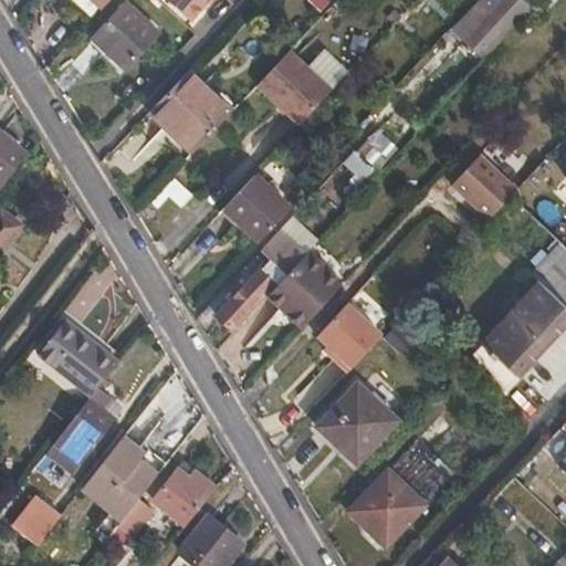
[(71,0),(92,20),(111,0),(71,0)]
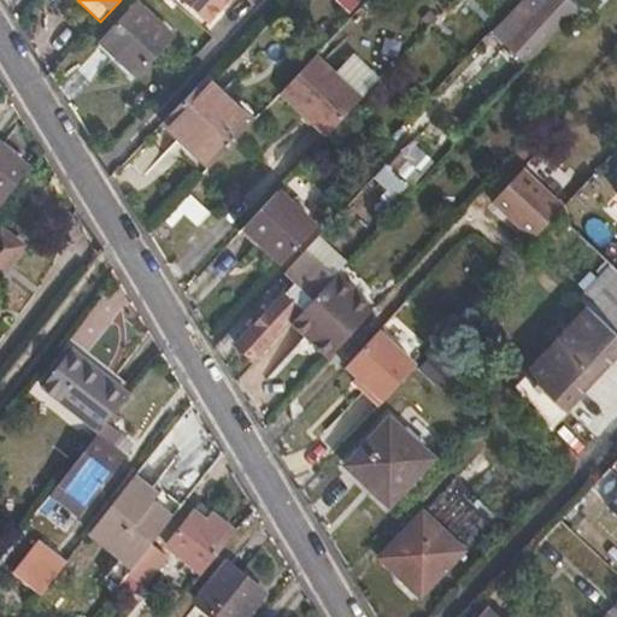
[(210,0),(222,10),(230,0),(210,0)]
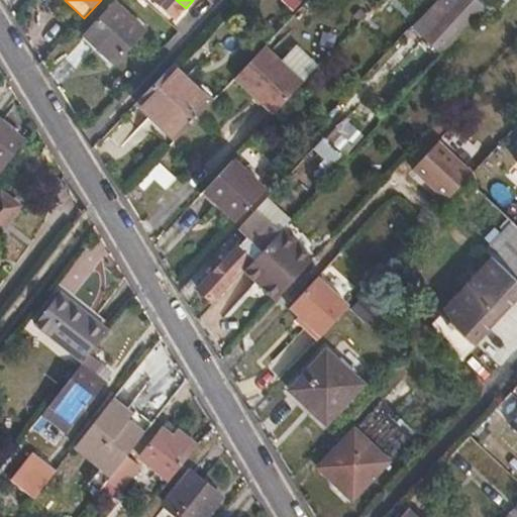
[(281,0),(294,12),(305,0),(281,0)]
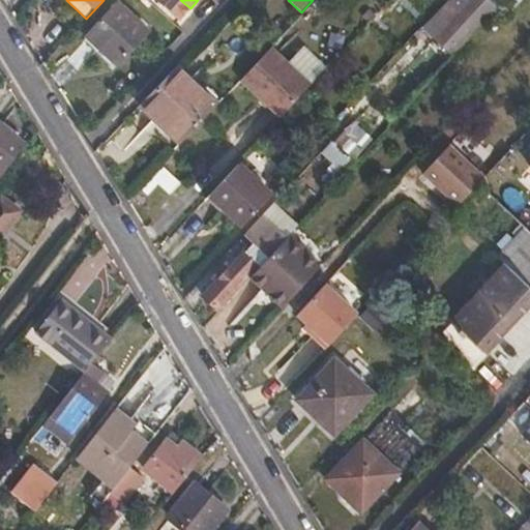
[(318,0),(312,8),(316,12),(328,0),(318,0)]
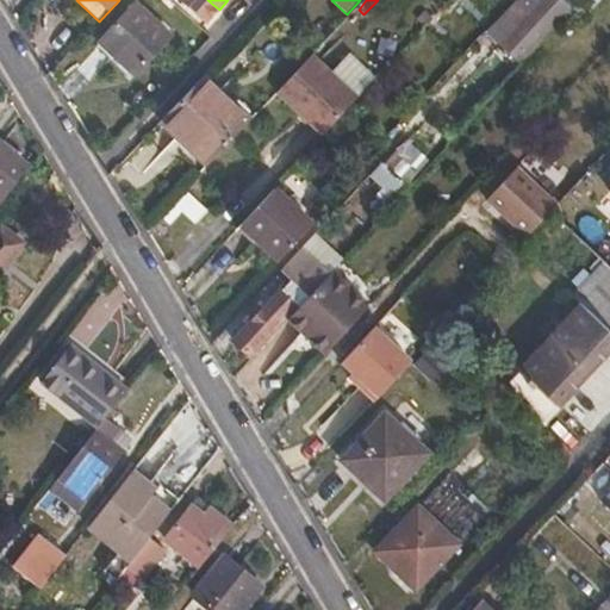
[(462,128),(511,76),(572,8),(562,0),(529,0),(508,24),(511,27),(498,43),(508,53),(503,57),(493,49),(458,87),(467,95),(449,117),(462,128)]
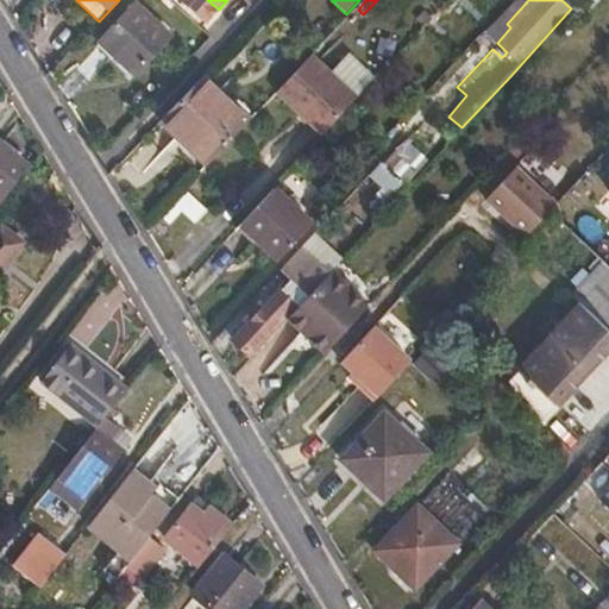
[(136,2),(99,43),(135,76),(173,36),(136,2)]
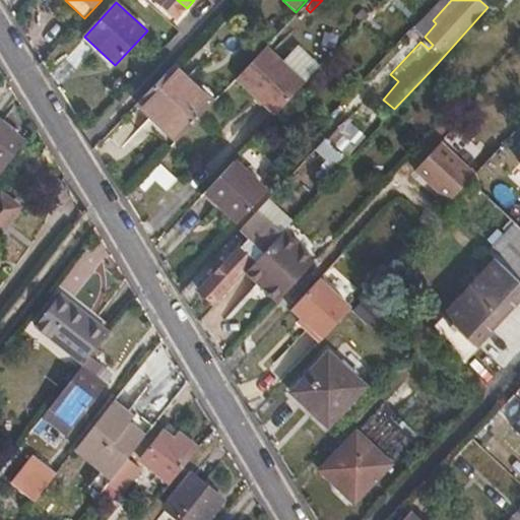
[(236,79),(275,116),(321,66),(300,46),(284,63),(267,47),(236,79)]
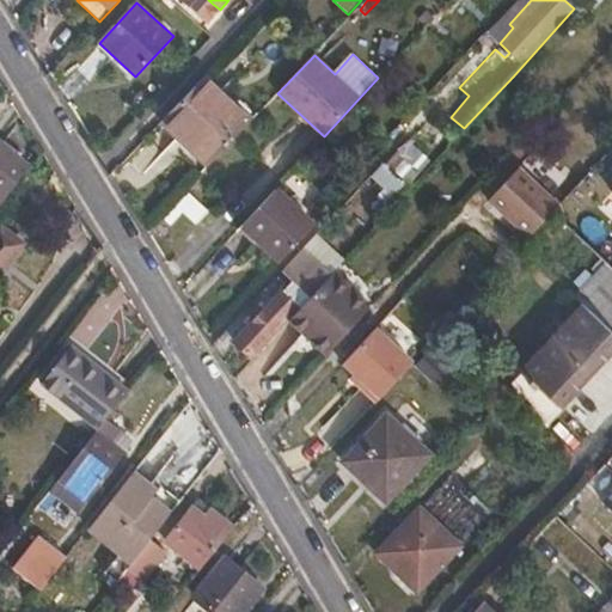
[(172,146),(202,173),(252,121),(204,75),(163,120),(181,136),(172,146)]
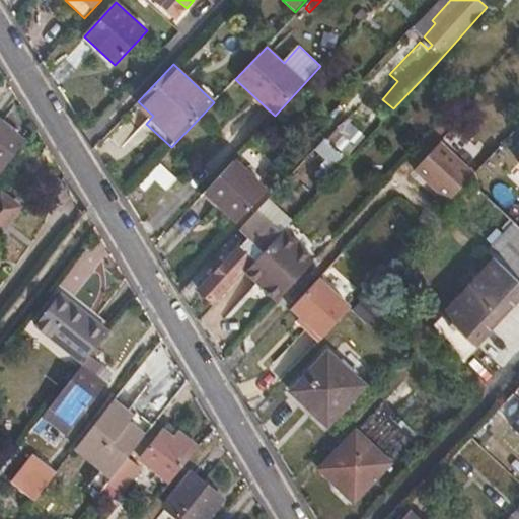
[(326,141),(347,159),(367,138),(346,119),(326,141)]
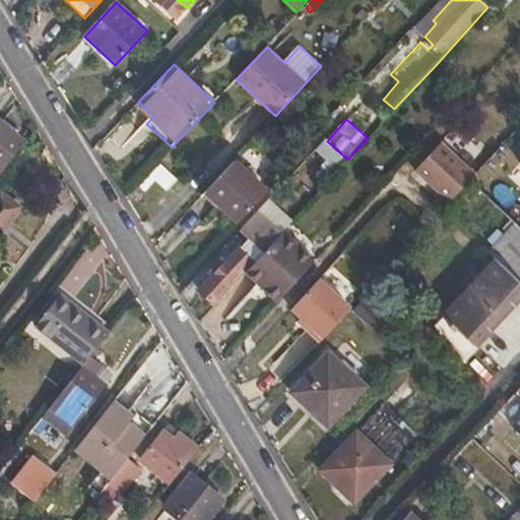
[(0,175),(26,141),(11,130),(11,129),(0,120),(0,175)]
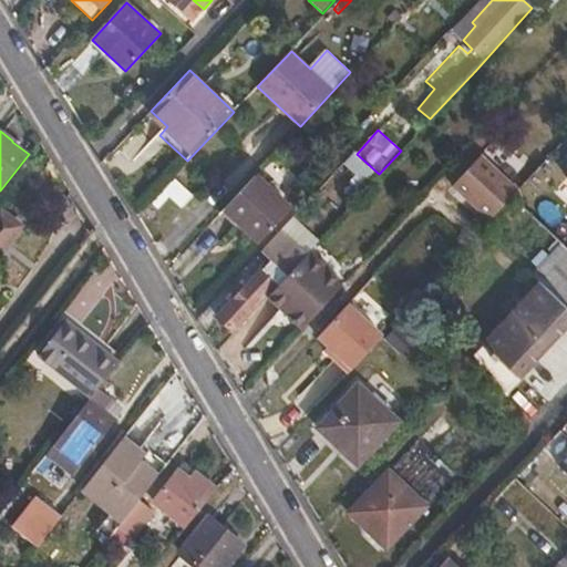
[(343,164),(368,186),(379,174),(357,154),(354,152),(343,164)]
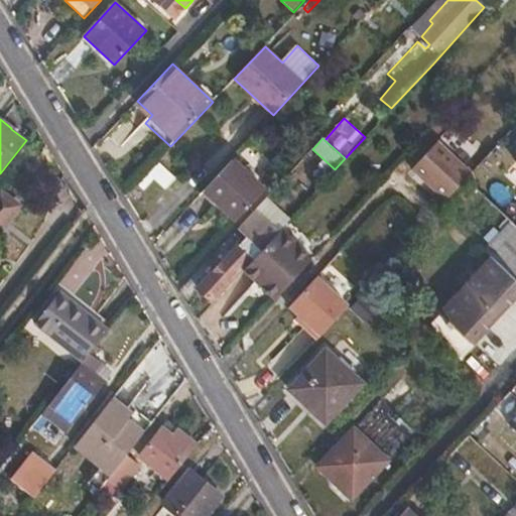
[(437,141),(413,168),(435,186),(458,161),(437,141)]
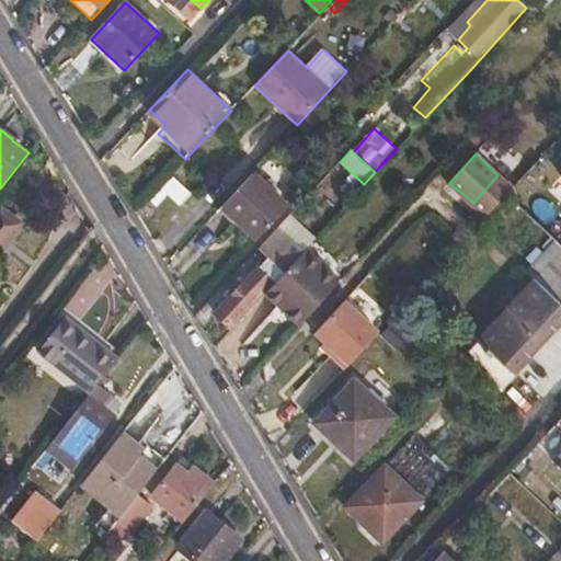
[(221,207),(258,240),(288,207),(252,173),(221,207)]
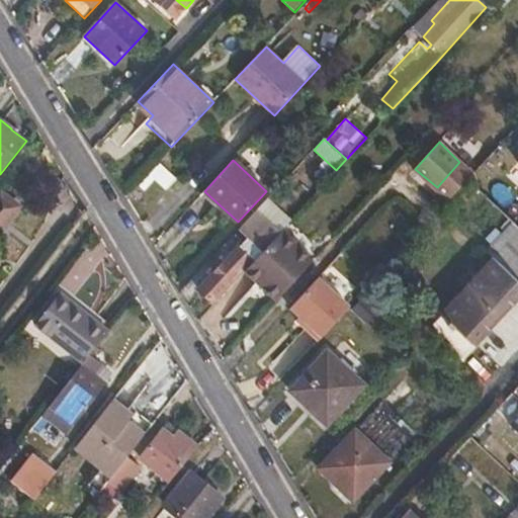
[(1,192),(0,193),(0,232),(20,206),(1,192)]
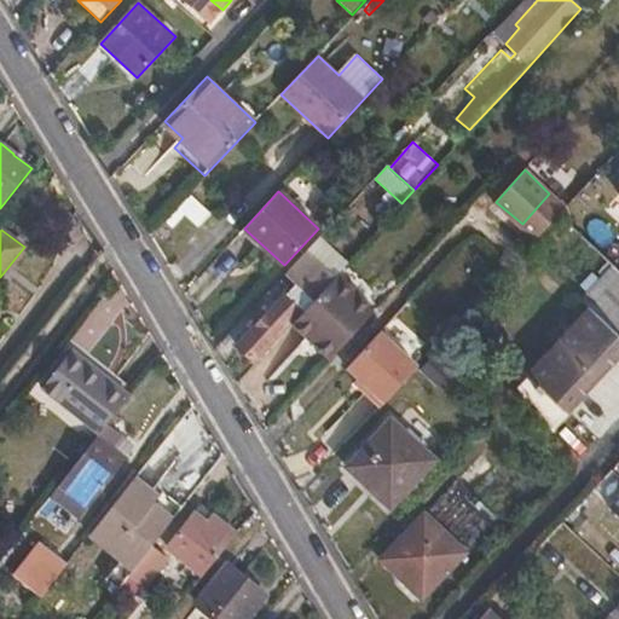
[(299,307),(304,311),(334,277),(307,252),(285,275),(296,285),(237,348),(250,362),(299,307)]
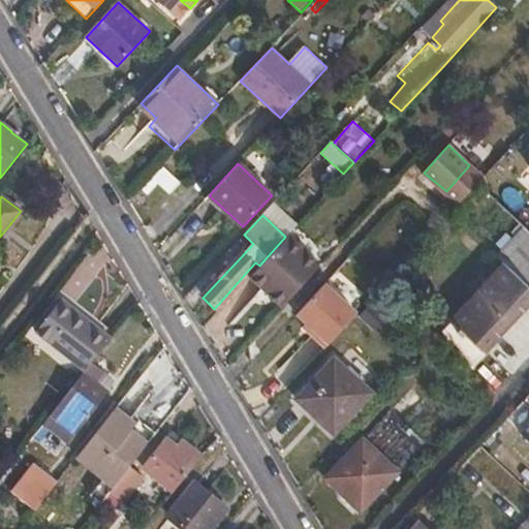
[(510,232),(516,237),(524,228),(519,224),(510,232)]
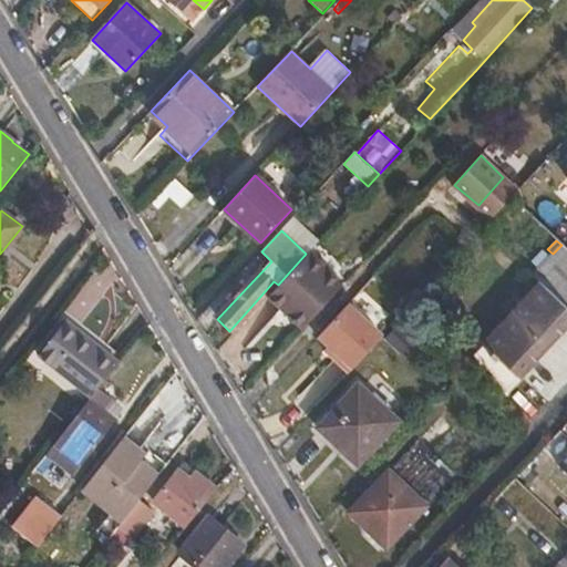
[(566,249),(562,245),(553,254),(532,276),(540,285),(485,344),(536,393),(566,360),(566,249)]
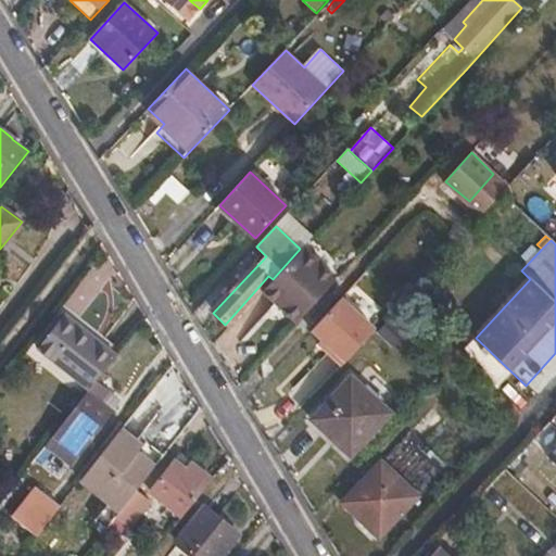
[(262,291),(297,324),(338,278),(302,247),(300,249),(273,279),(262,291)]
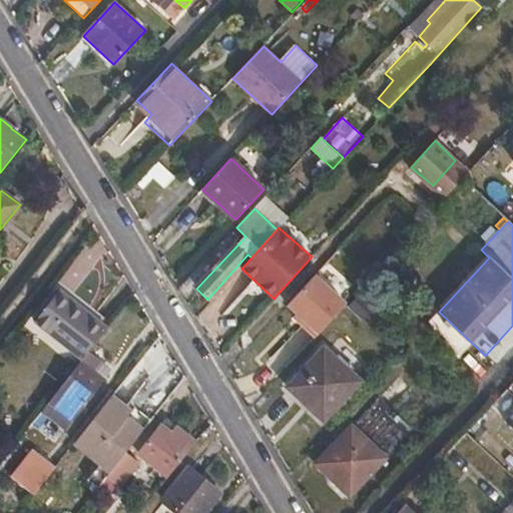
[(318,336),(348,304),(316,275),(288,307),(318,336)]
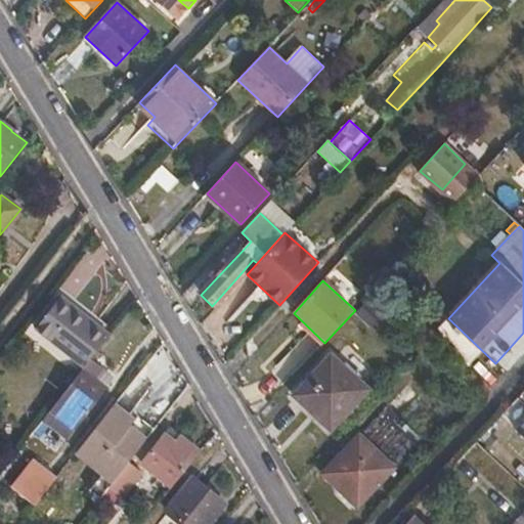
[(91,359),(111,336),(60,297),(36,329),(85,367),(91,360),(91,359)]
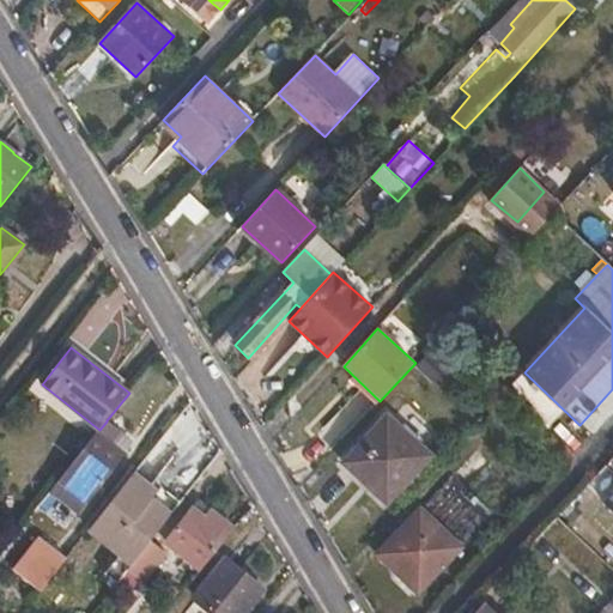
[(344,463),(343,463),(360,479),(388,504),(431,456),(388,416),(344,463)]
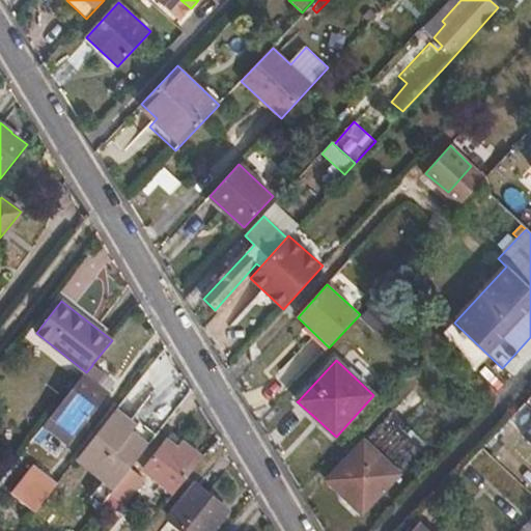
[(86,372),(50,418),(76,438),(117,384),(92,365),(86,372)]
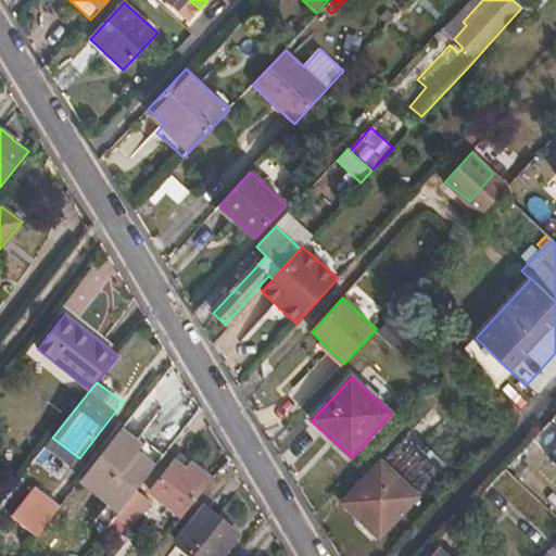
[(80,482),(119,513),(139,488),(156,465),(139,452),(144,445),(123,428),(80,482)]
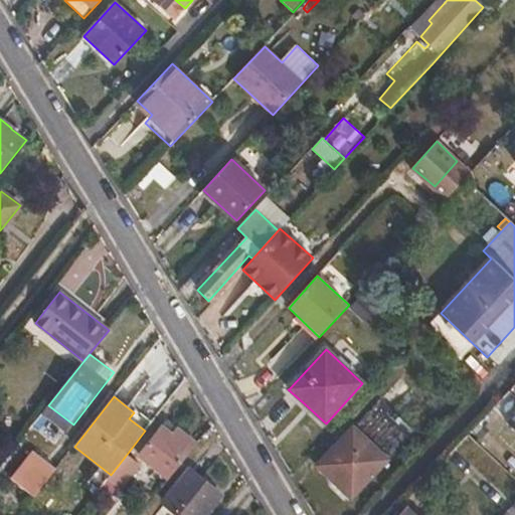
[(380,399),(318,466),(351,498),(414,431),(380,399)]
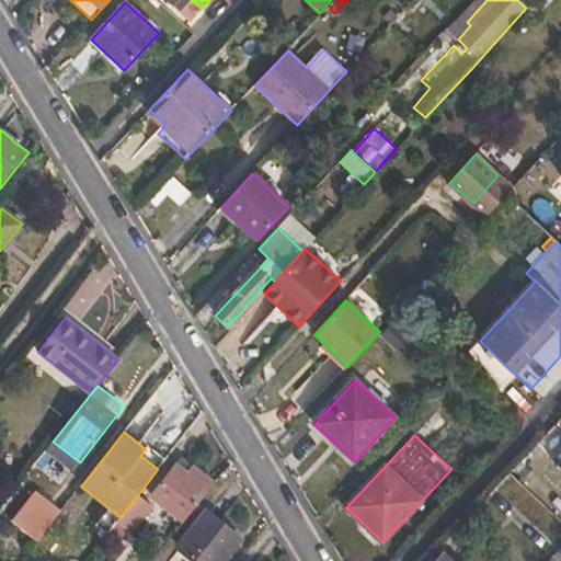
[(80,462),(53,442),(46,451),(71,472),(80,462)]
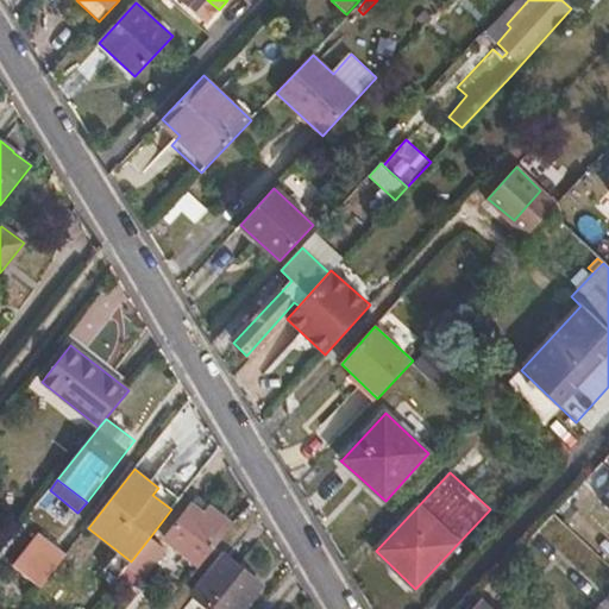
[(164,540),(200,567),(233,525),(211,507),(205,514),(192,503),(164,540)]
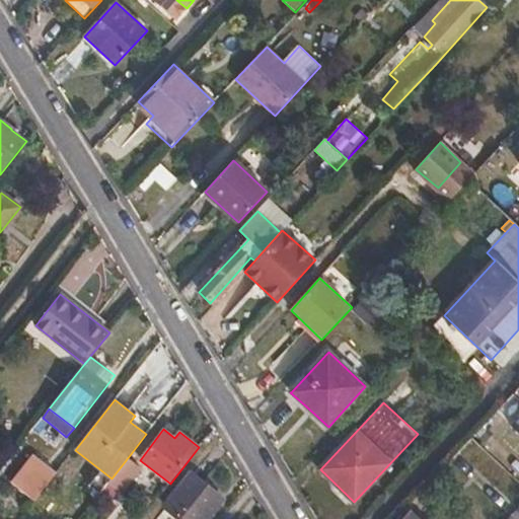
[(30,501),(55,474),(36,457),(11,485),(30,501)]
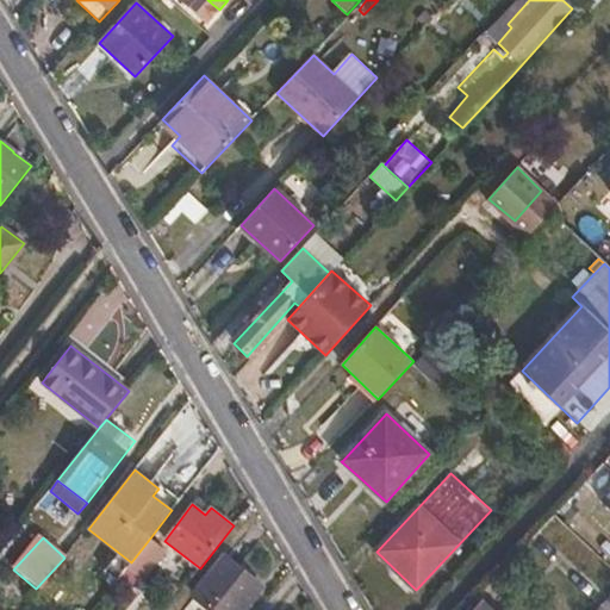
[(150,539),(128,568),(143,582),(168,551),(150,539)]
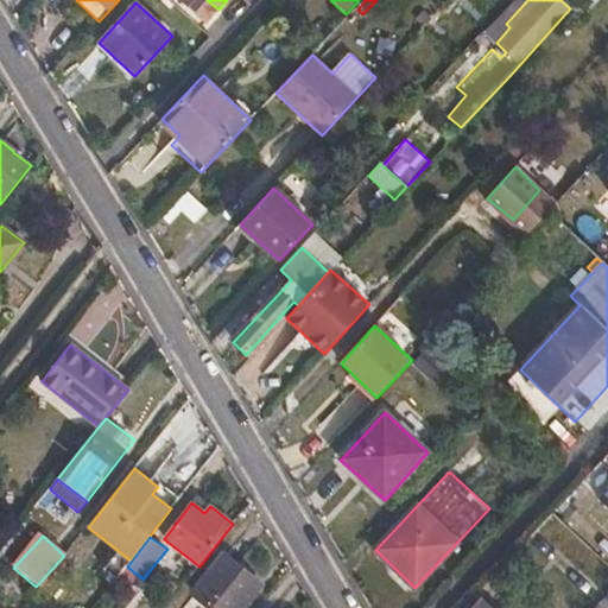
[(228,557),(196,596),(210,607),(238,607),(258,583),(228,557)]
